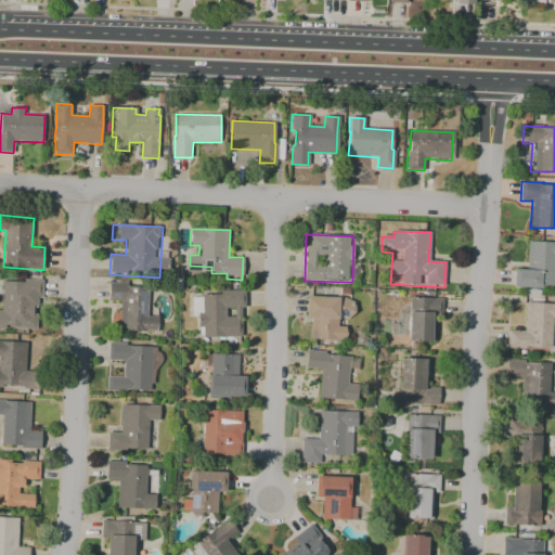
[(527,270),(529,241),(554,242),(554,259),(552,285),(543,285),(542,288),(513,287),(514,269),(527,270)]
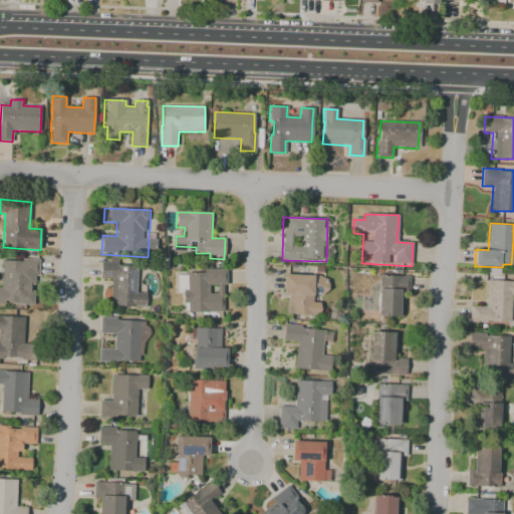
[(2,261),(24,262),(24,259),(39,259),(38,285),(30,284),(30,290),(35,291),(34,305),(0,303),(0,287),(2,288),(2,283),(1,283),(2,261)]
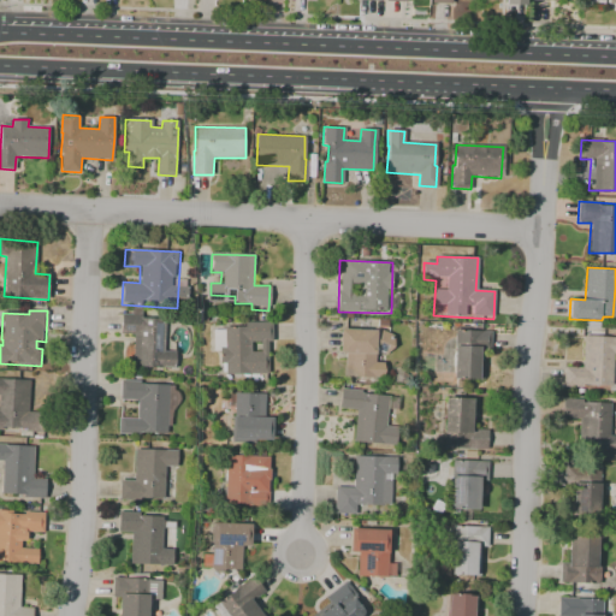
[(122,314),(166,318),(164,349),(176,350),(173,371),(130,367),(132,335),(120,333),(122,314)]
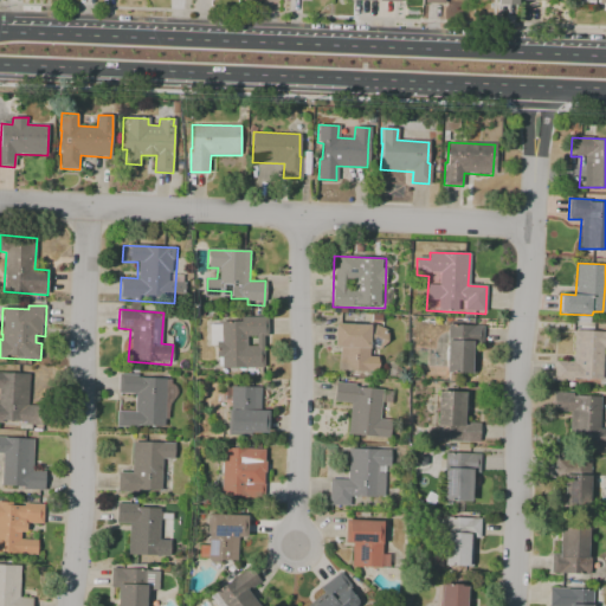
[(220,323),(240,321),(240,318),(266,317),(269,368),(252,369),(252,372),(233,373),(233,368),(221,369),(221,358),(218,358),(217,340),(221,340),(220,323)]
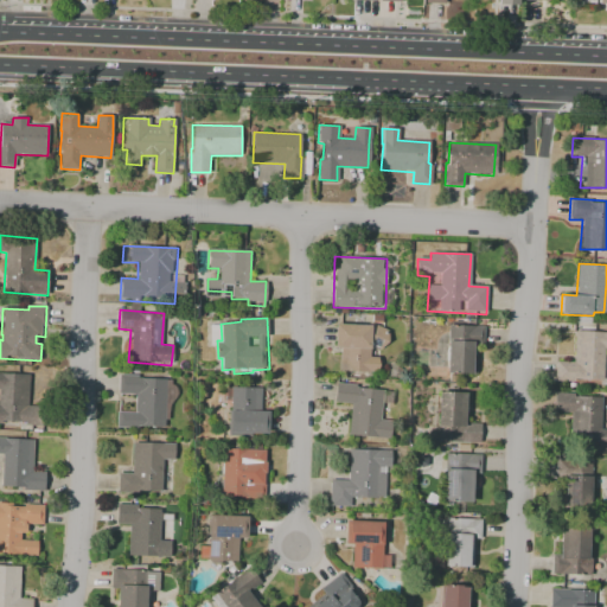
[(369,323),(388,331),(381,349),(369,344),(369,357),(377,357),(376,372),(339,371),(340,349),(334,347),(336,325),(368,326),(369,323)]
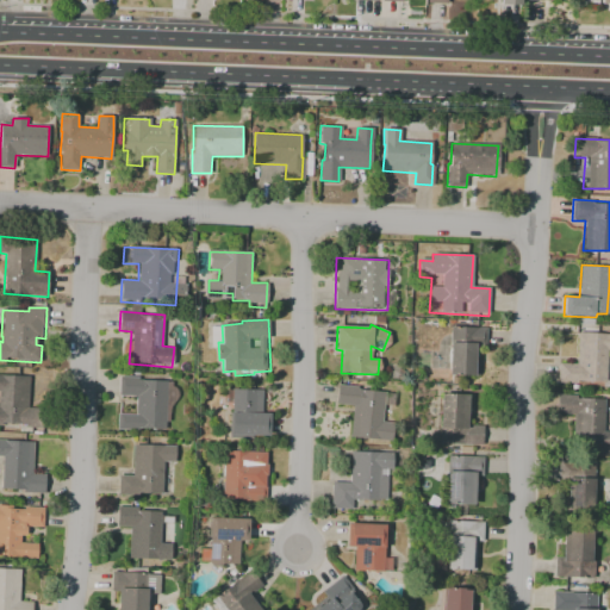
[(450,342),(452,327),(486,328),(485,348),(478,348),(477,377),(448,375),(449,342),(450,342)]
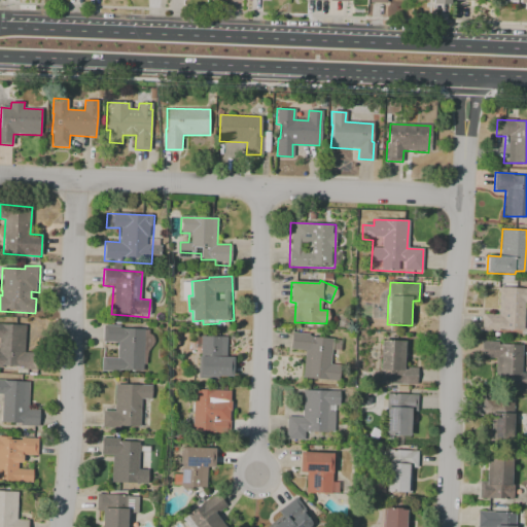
[(500,287),(526,289),(526,303),(523,303),(521,330),(482,327),(483,313),(499,314),(500,287)]
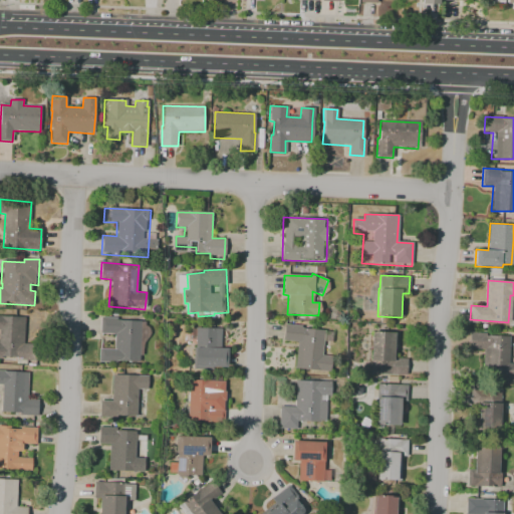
[(0,310),(25,311),(23,344),(37,344),(36,360),(0,358),(0,310)]
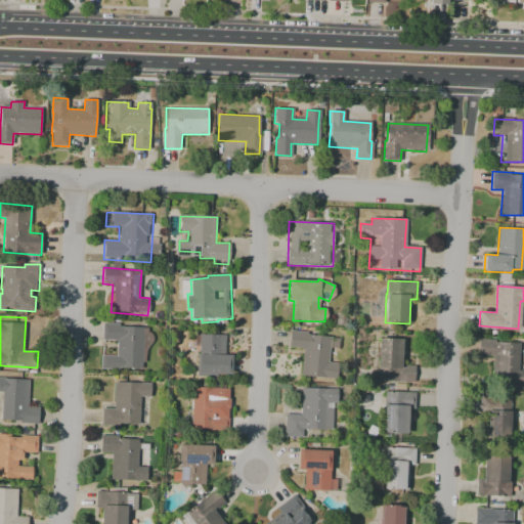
[(101,323),(143,324),(141,370),(100,369),(100,354),(115,355),(116,341),(101,340),(101,323)]
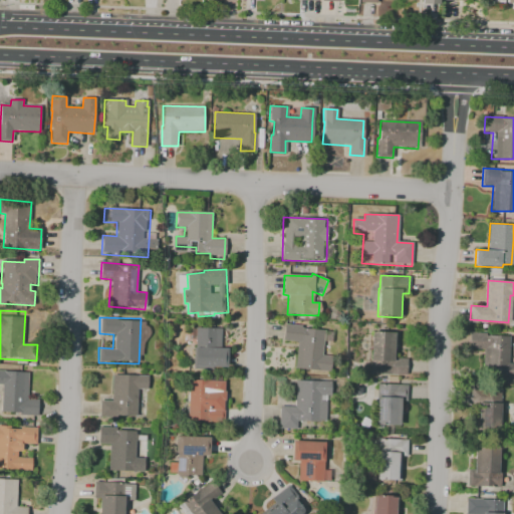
[(285,324),(324,329),(320,355),(331,356),(329,369),(293,365),(296,342),(283,341),(285,324)]
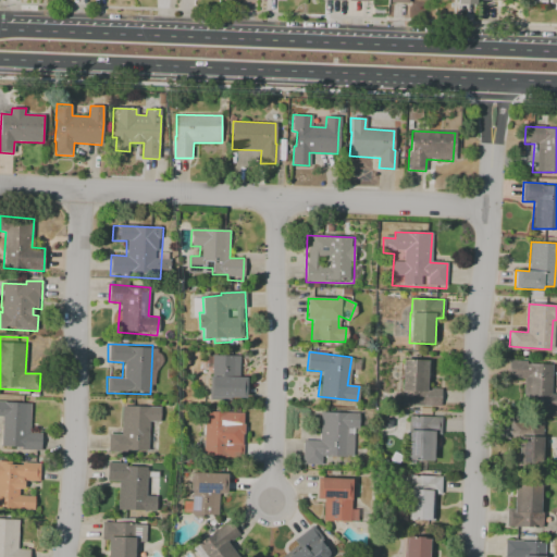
[(213,356),(242,358),(240,376),(247,378),(245,401),(210,398),(213,356)]
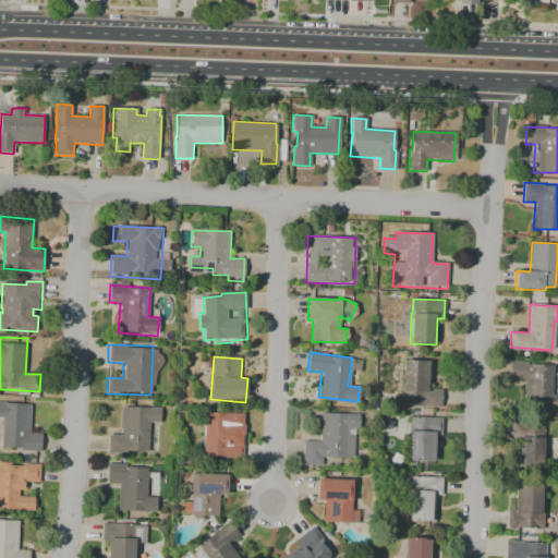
[(440,390),(440,407),(405,405),(405,398),(403,398),(404,361),(427,361),(426,390),(440,390)]
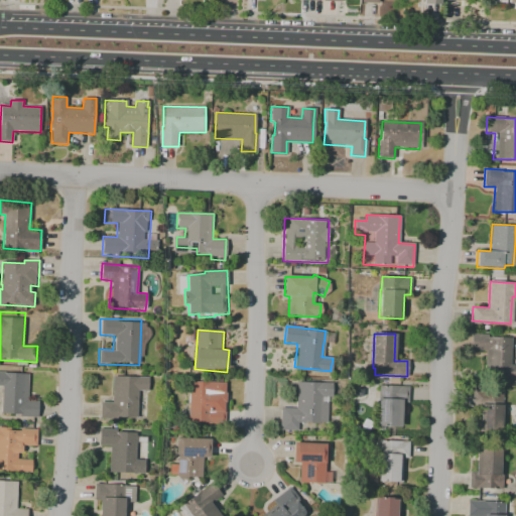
[(473,334),(511,337),(509,364),(515,364),(515,380),(484,378),(485,356),(472,355),(473,334)]
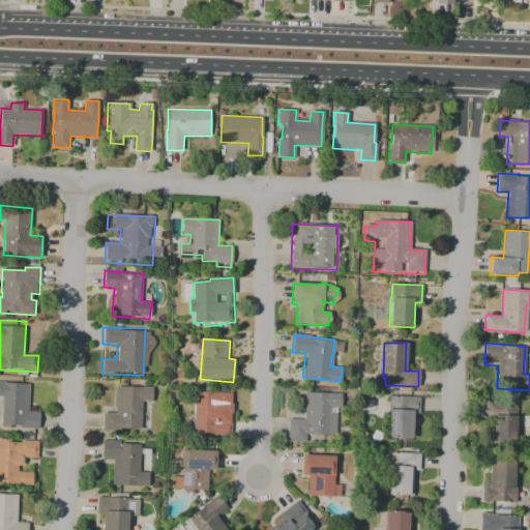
[(0,382),(30,384),(29,412),(40,413),(39,429),(1,427),(2,396),(0,395),(0,382)]
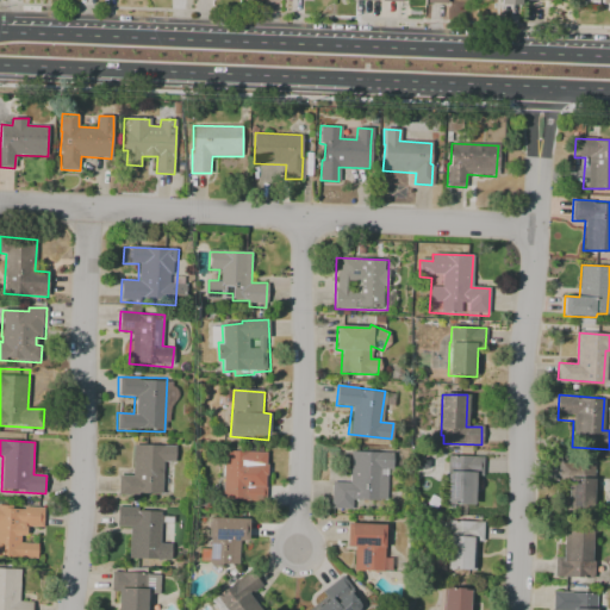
[(134,444),(176,446),(175,462),(163,461),(162,495),(118,493),(119,477),(132,477),(134,444)]
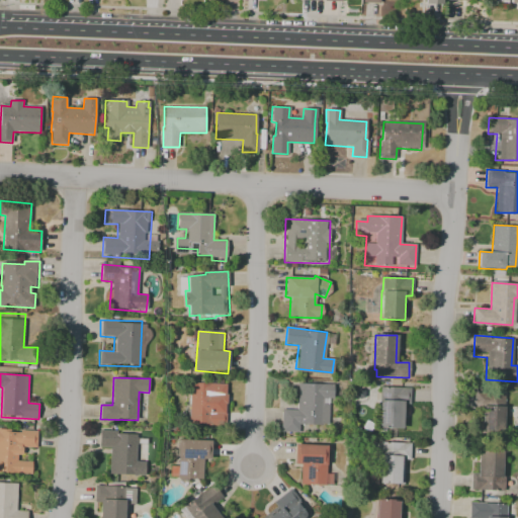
[(190,382),(227,384),(226,426),(189,425),(190,382)]
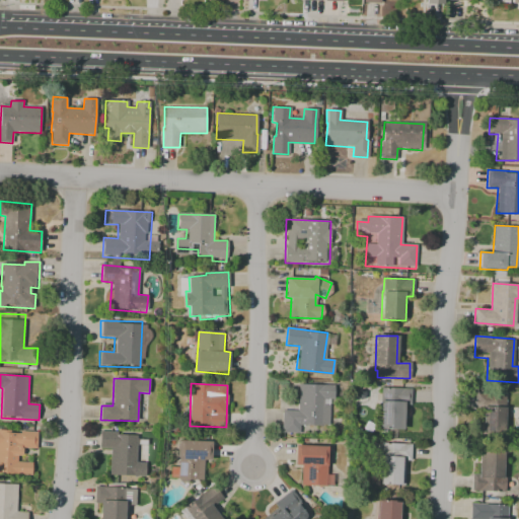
[(298,412),(299,384),(336,386),(334,425),(302,423),(301,432),(283,431),(284,411),(298,412)]
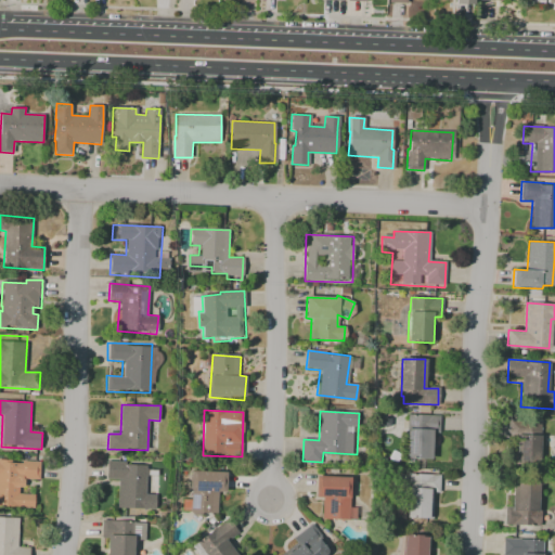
[(408,429),(409,415),(439,416),(438,433),(431,433),(430,460),(404,459),(405,429),(408,429)]
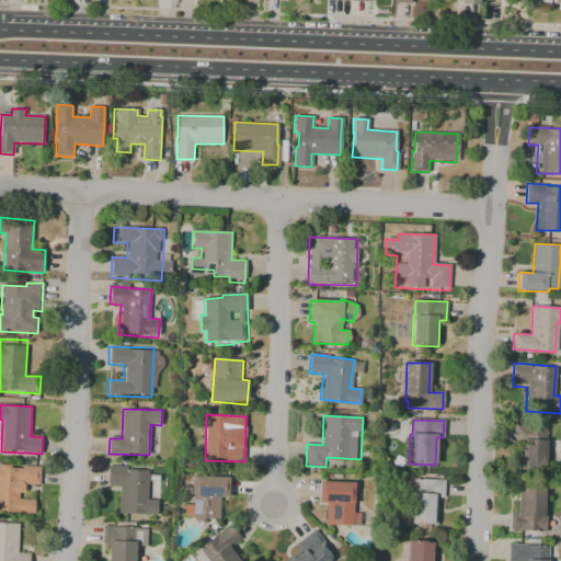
[(519,444),(513,444),(514,424),(546,426),(545,441),(547,441),(544,478),(517,476),(519,444)]
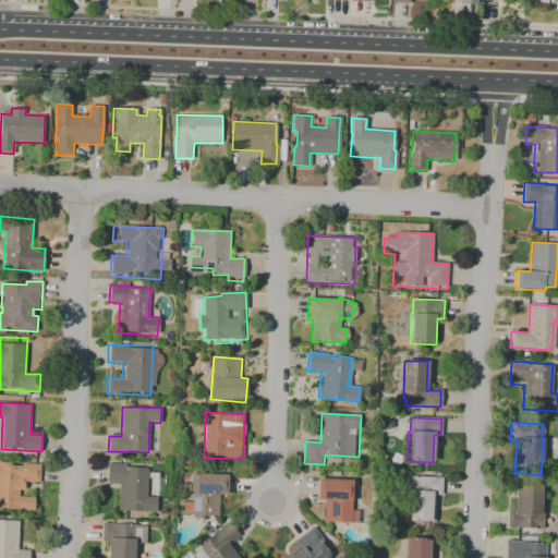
[(0,461),(39,464),(38,483),(26,482),(25,497),(38,497),(37,511),(0,508),(0,461)]
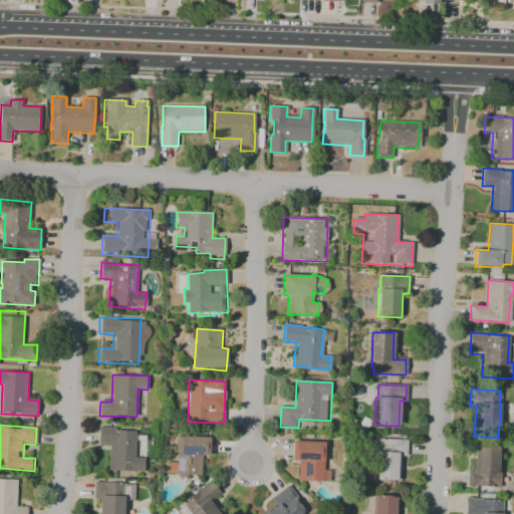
[(100,427),(137,429),(136,459),(144,460),(143,472),(108,471),(109,445),(99,444),(100,427)]
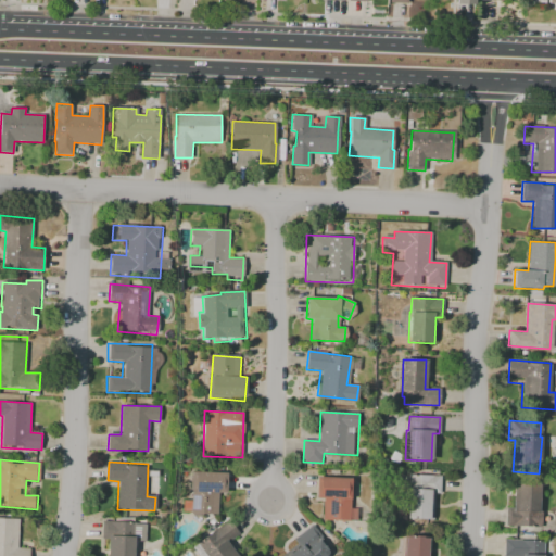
[(190,471),(227,474),(226,495),(218,495),(217,517),(190,516),(191,493),(189,493),(190,471)]
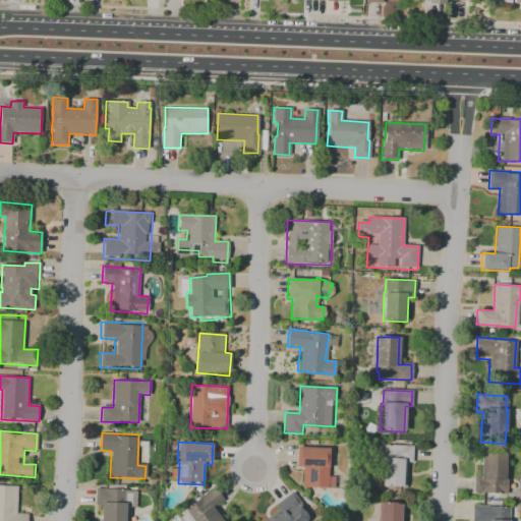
[(383,445),(413,447),(412,463),(407,462),(405,486),(381,485),(383,461),(382,461),(383,445)]
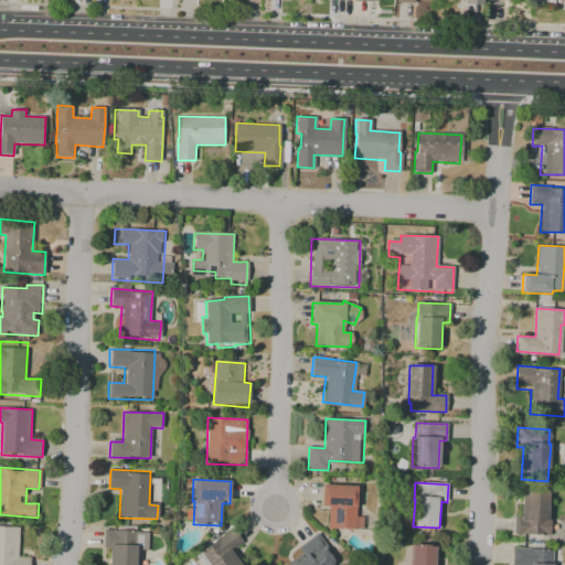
[(322,484),(359,486),(358,508),(356,508),(355,530),(329,528),(330,508),(321,507),(322,484)]
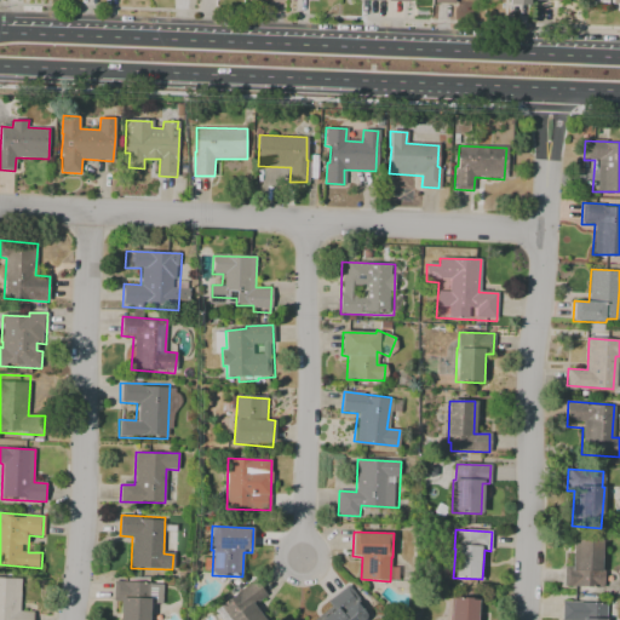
[(573,538),(602,539),(600,573),(597,573),(596,587),(563,586),(564,567),(572,567),(573,538)]
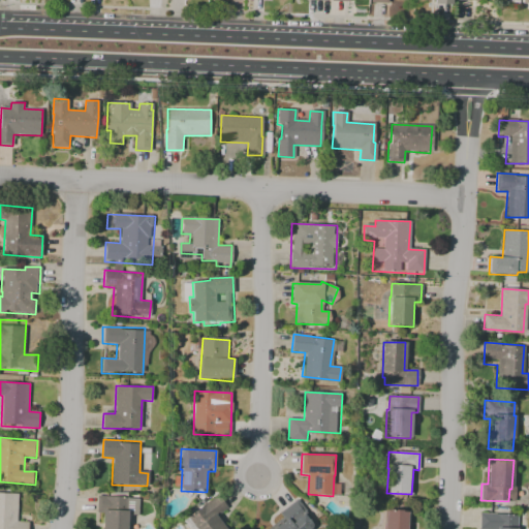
[(0,528),(0,493),(17,494),(17,521),(28,522),(28,528),(0,528)]
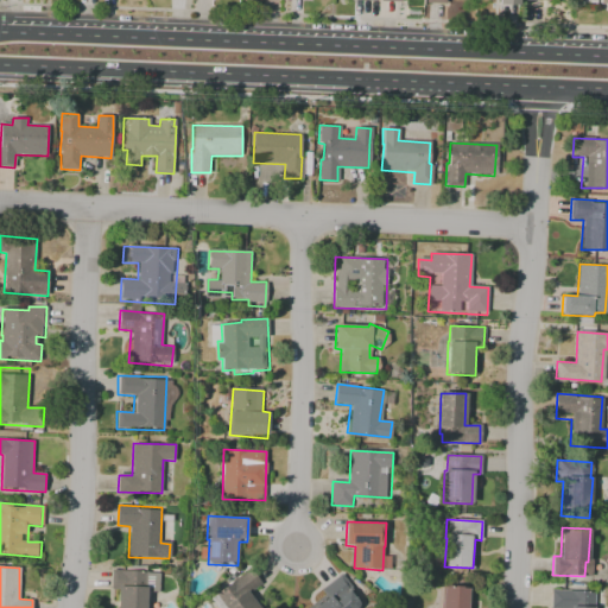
[(146,590),(145,607),(119,607),(120,589),(112,588),(113,570),(159,574),(157,591),(146,590)]
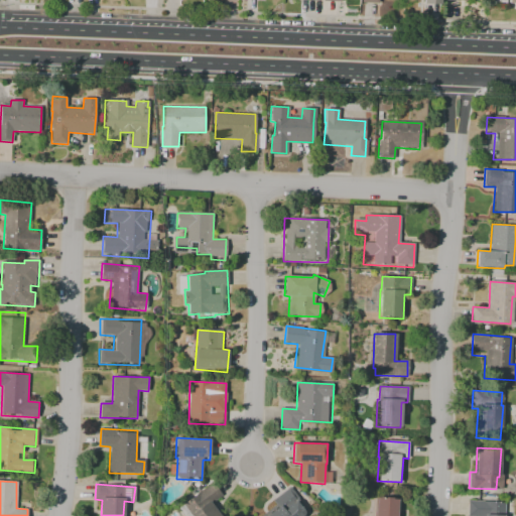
[(212,505),(219,515),(192,515),(183,503),(213,484),(222,498),(212,505)]
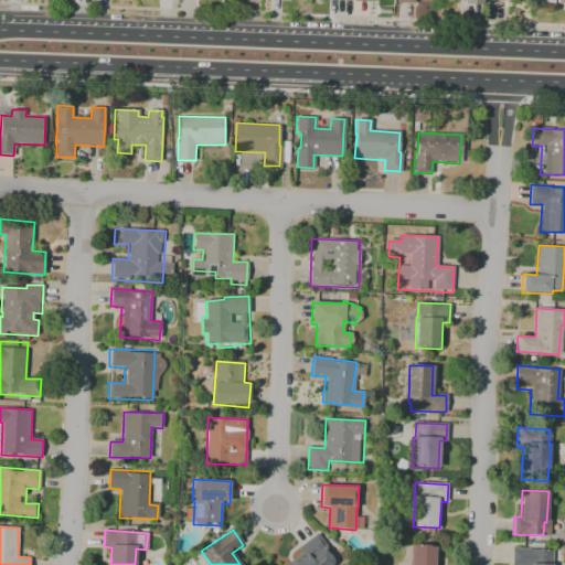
[(284,564),(280,560),(318,533),(340,564),(284,564)]
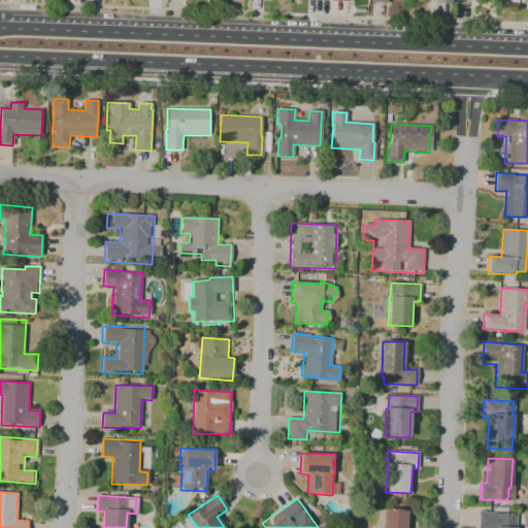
[(382,527),(384,509),(408,512),(407,527),(382,527)]
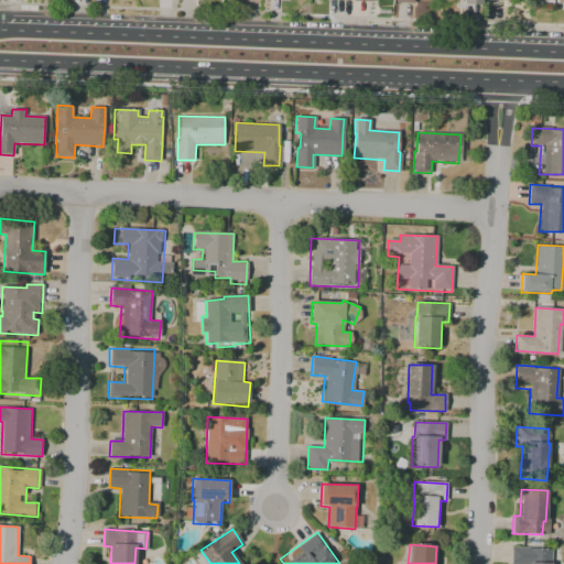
[(511,563),(512,546),(552,550),(551,563),(511,563)]
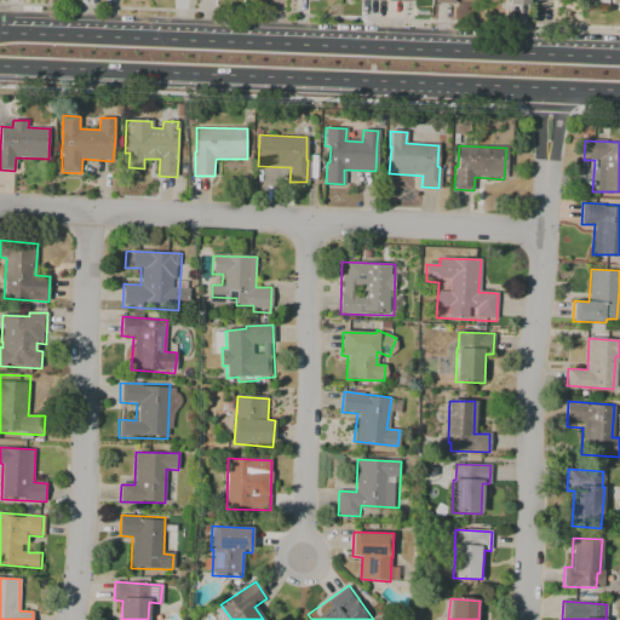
All buildings are outlined.
